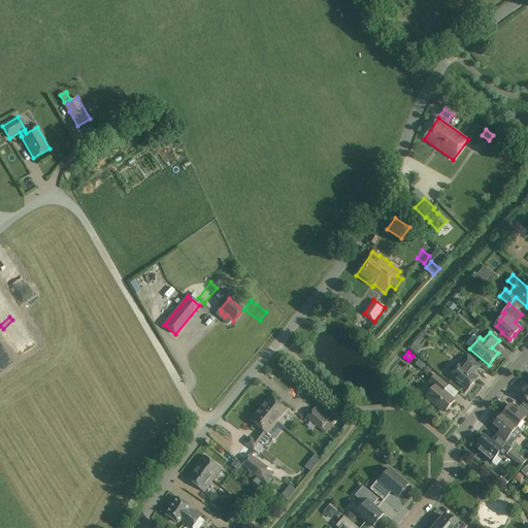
[(467,390),(477,377),(473,374),(480,367),(467,357),(461,364),(461,363),(451,375),(467,390)]
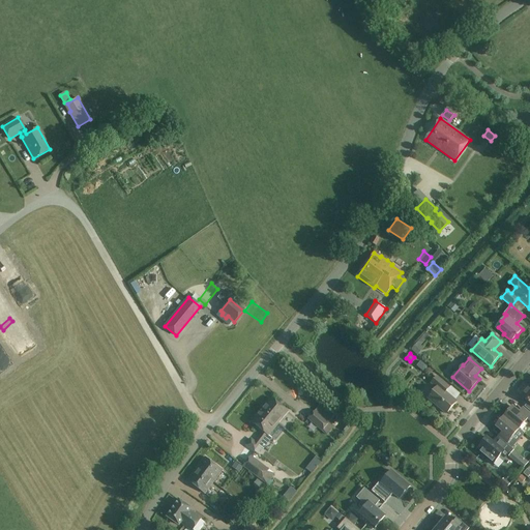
[(427,366),(420,361),(416,365),(423,372),(427,366)]
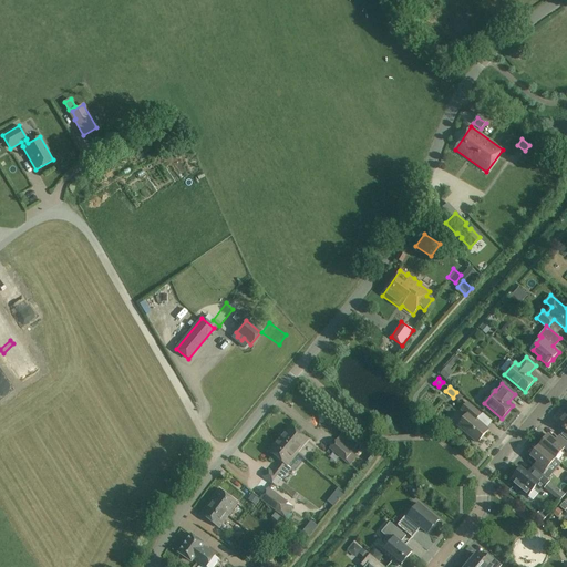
[(457,426),(477,443),(488,430),(476,420),(481,414),(467,403),(462,410),(467,415),(457,426)]
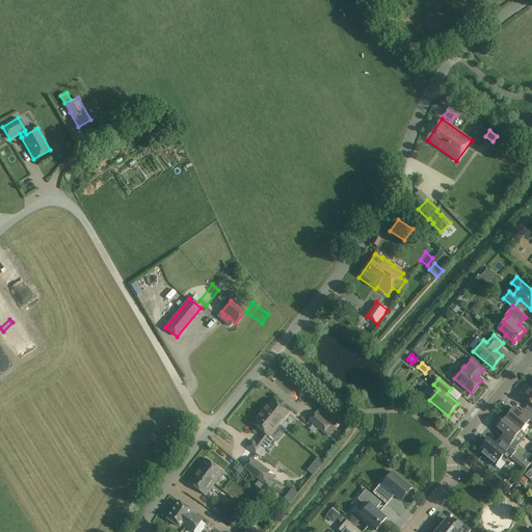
[(273,440),(270,437),(290,415),(274,401),(270,405),(268,405),(258,418),(258,421),(254,425),(259,429),(258,430),(263,434),(257,444),(251,440),(246,448),(256,455),(257,454),(261,457),(273,440)]
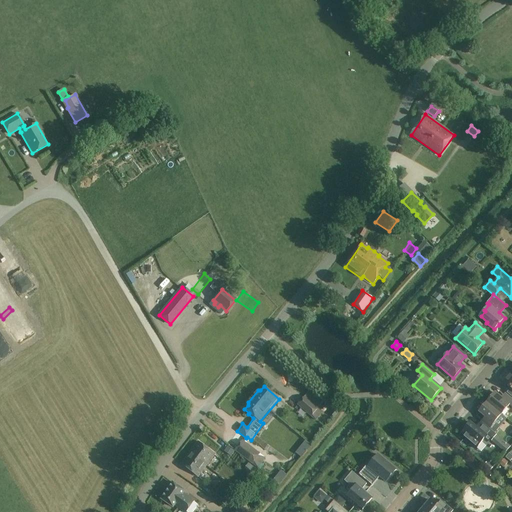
[(495,393),(487,403),(501,415),(509,405),(511,407),(511,399),(508,396),(504,401),(495,393)]
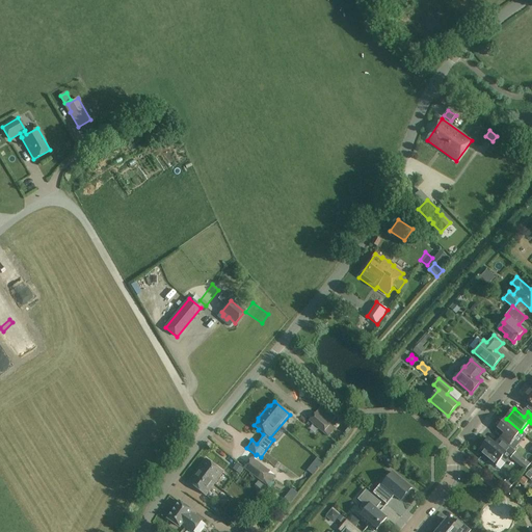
[(323,432),(330,425),(316,413),(310,421),(323,432)]
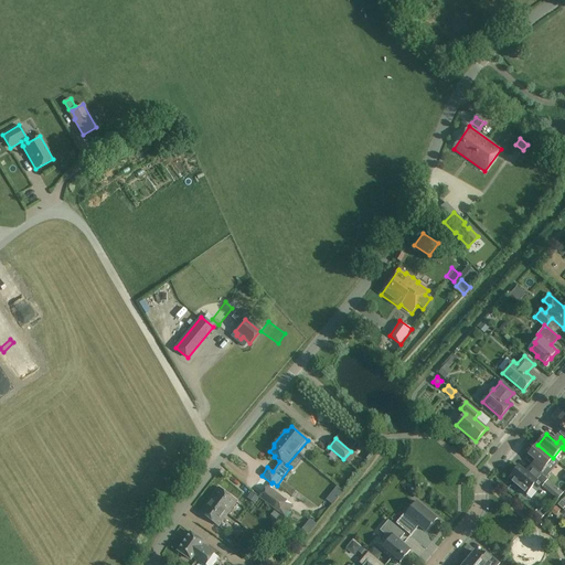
[(553,458),(537,445),(529,455),(539,464),(534,468),(545,478),(550,472),(544,468),(553,458)]
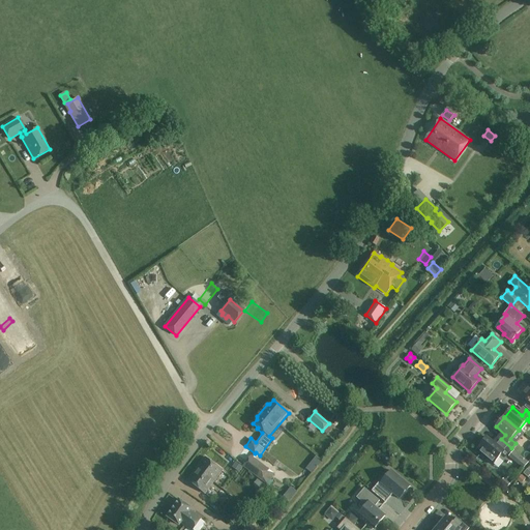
[(329,423),(322,431),(327,435),(334,428),(329,423)]
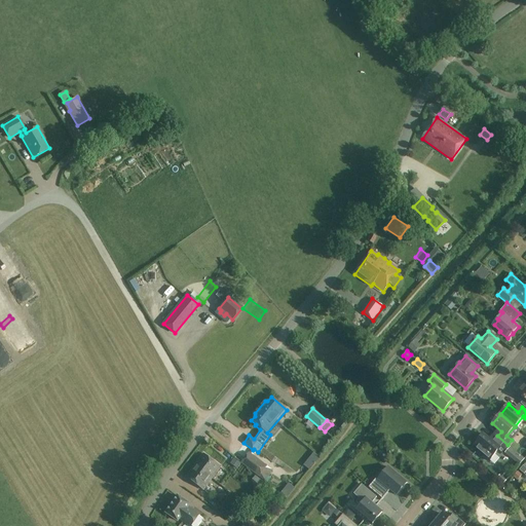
[(508,446),(497,437),(492,443),(483,435),(473,447),(489,461),(497,451),(501,454),(508,446)]
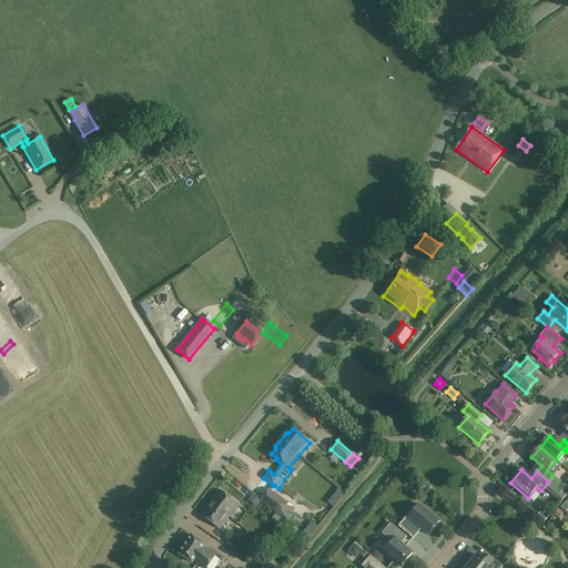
[(556,487),(550,482),(546,487),(553,492),(556,487)]
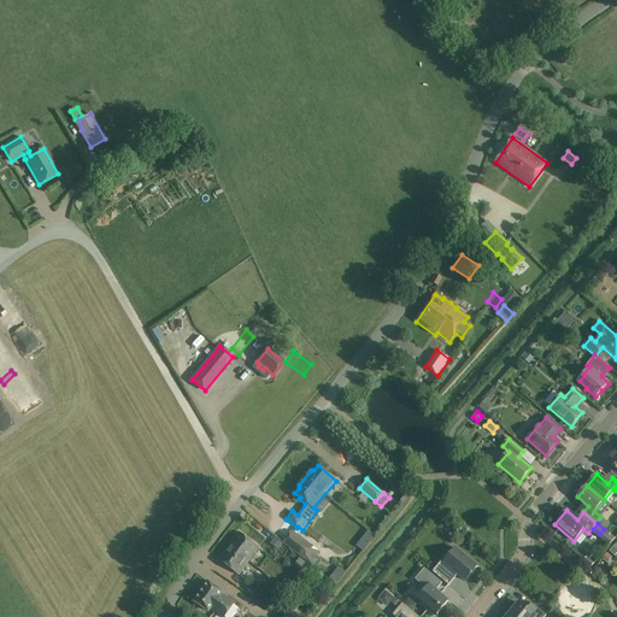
[(259,548),(239,533),(218,559),(239,575),(259,548)]
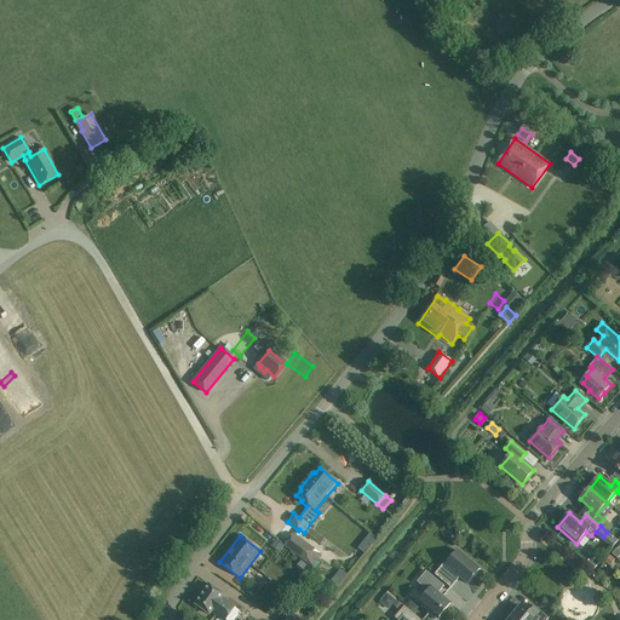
[(286,547),(308,563),(313,567),(322,555),(320,554),(319,556),(315,554),(316,551),(294,535),(286,547)]
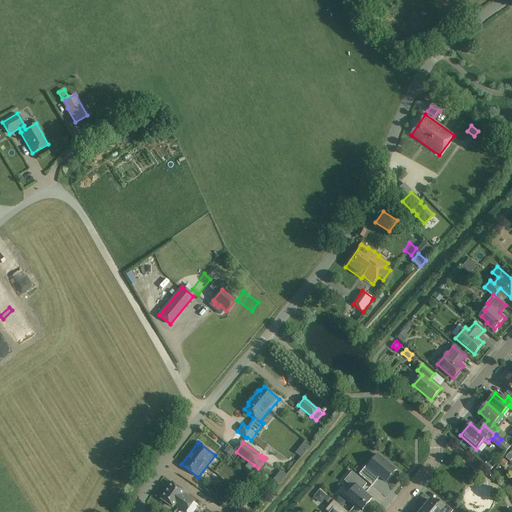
[(482,460),(488,464),(492,458),(486,453),(482,460)]
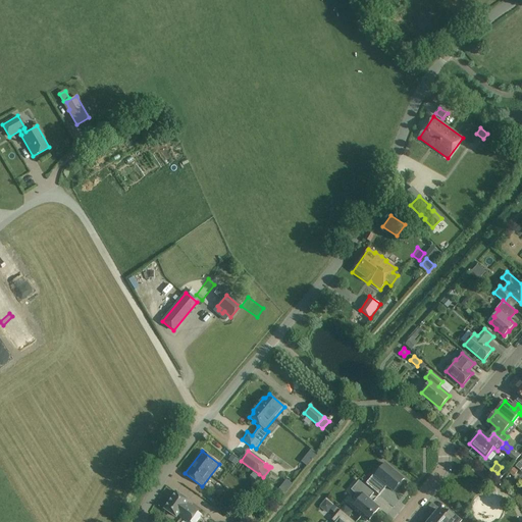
[(510,462),(506,468),(512,472),(516,465),(510,462)]
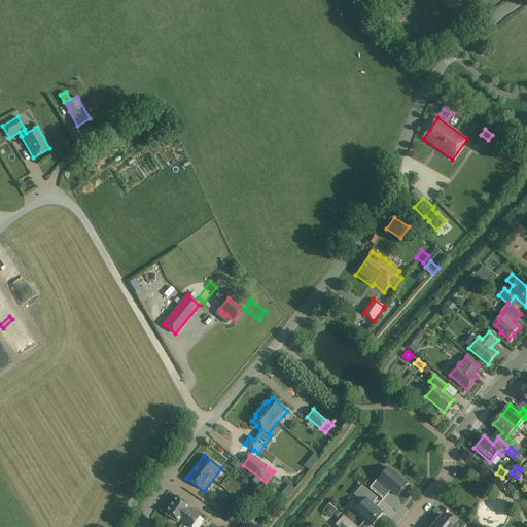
[(397,496),(408,484),(389,468),(382,477),(380,476),(370,488),(383,500),(391,491),(397,496)]
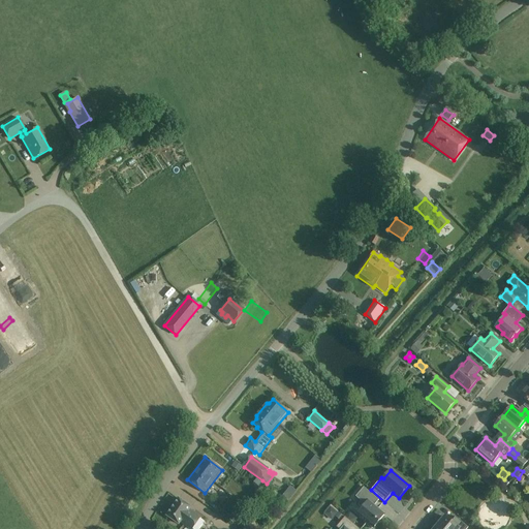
[(366,521),(364,523),(371,528),(372,527),(373,528),(384,515),(374,506),(379,500),(364,488),(355,497),(361,501),(358,505),(363,508),(358,515),(366,521)]
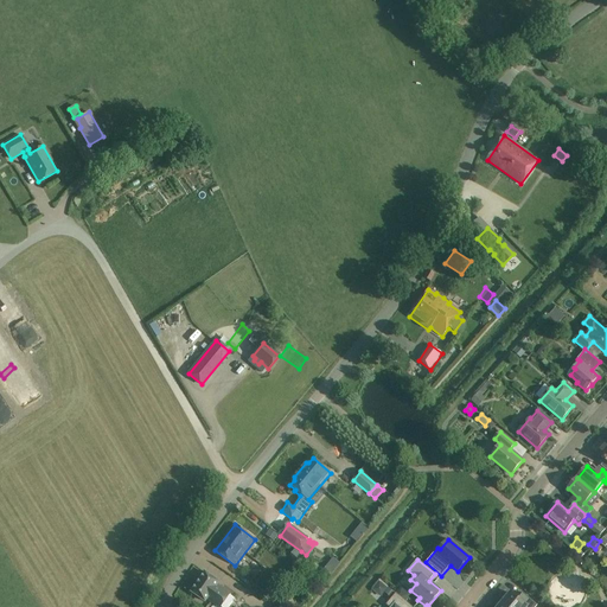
[(197,583),(191,592),(205,601),(208,599),(218,606),(228,606),(235,599),(230,595),(230,594),(217,585),(219,582),(205,573),(199,581),(200,581),(198,585),(197,583)]
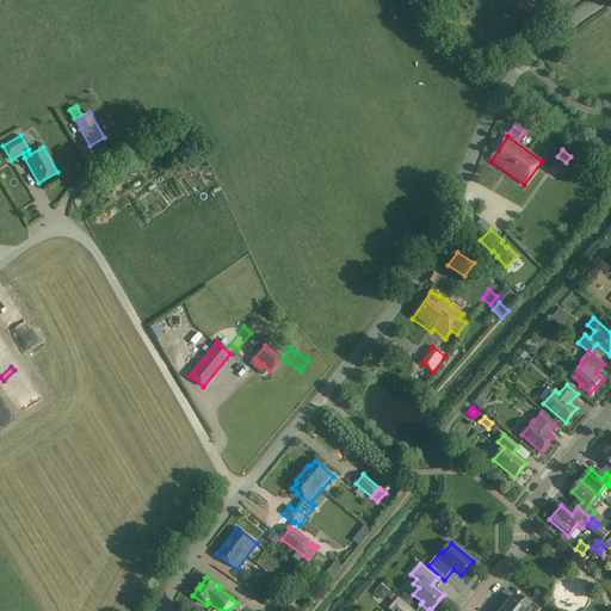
[(414,610),(399,597),(389,609),(390,610),(414,610)]
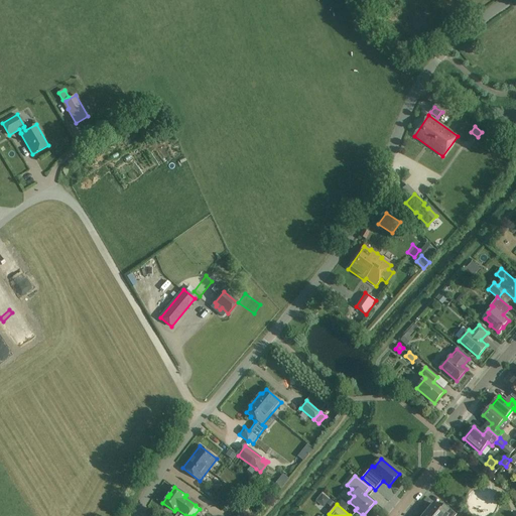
[(427,511),(425,514),(427,515),(455,515),(457,514),(444,504),(440,509),(434,504),(428,511),(427,511)]
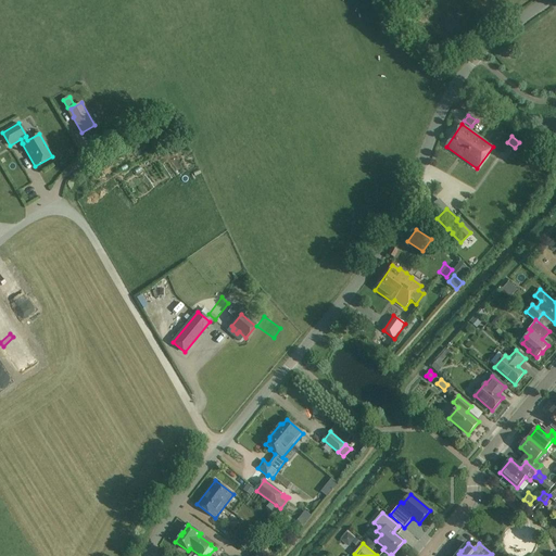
[(258,553),(262,555),(273,555),(275,554),(264,545),(258,553)]
